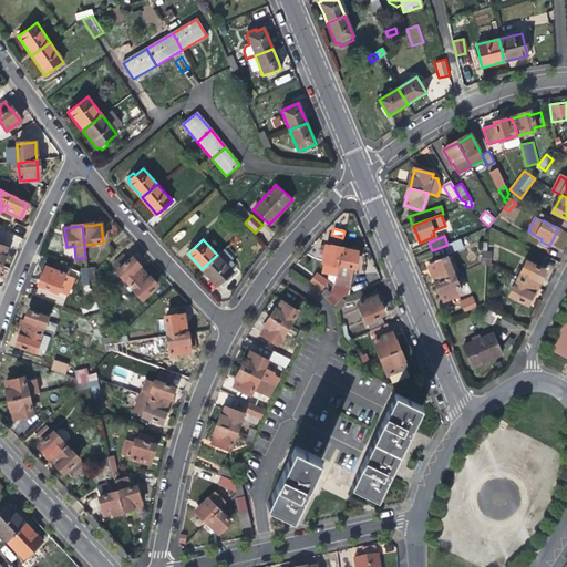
[(460,240),(447,245),(444,246),(447,256),(463,249),(460,240)]
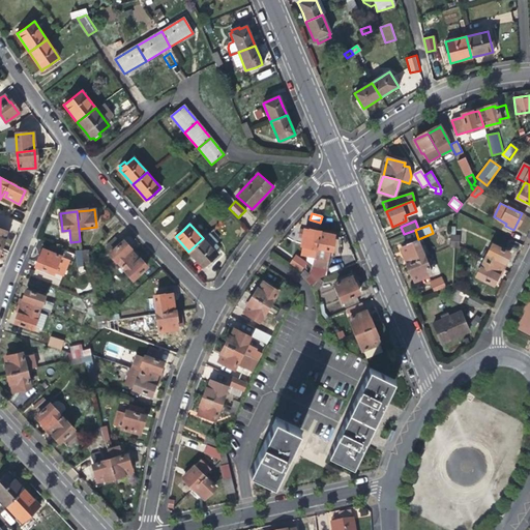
[(315,258),(316,258),(320,234),(305,231),(302,245),(304,245),(302,256),(315,258)]
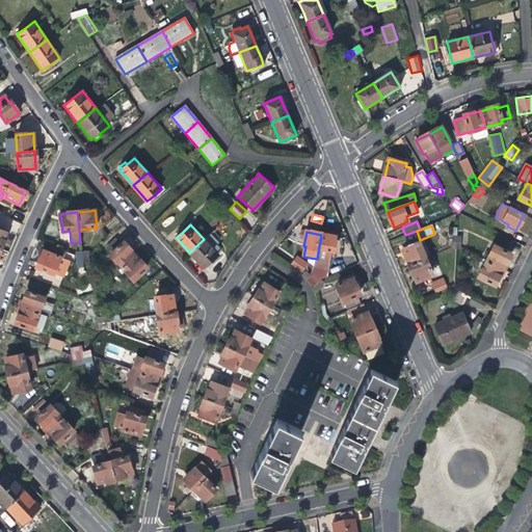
[(204,268),(205,267),(210,262),(218,256),(215,253),(220,248),(217,245),(219,243),(211,234),(204,239),(189,253),(196,261),(204,268)]
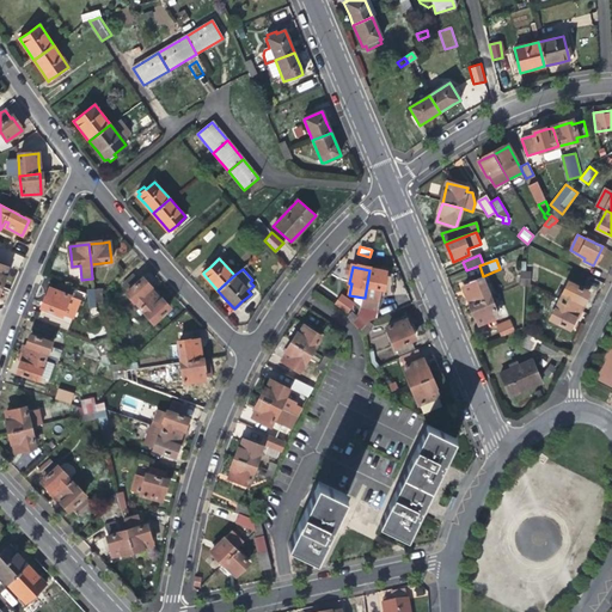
[(380,271),(369,270),(362,308),(378,311),(385,273),(380,271)]
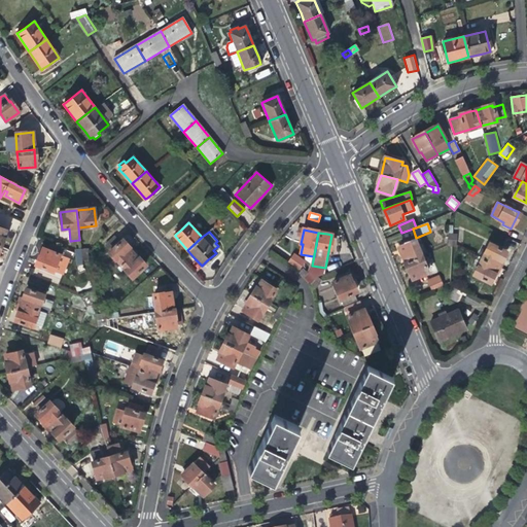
[(115,270),(120,265),(133,253),(129,248),(123,241),(120,242),(115,237),(105,245),(110,251),(109,252),(114,258),(110,262),(115,270)]
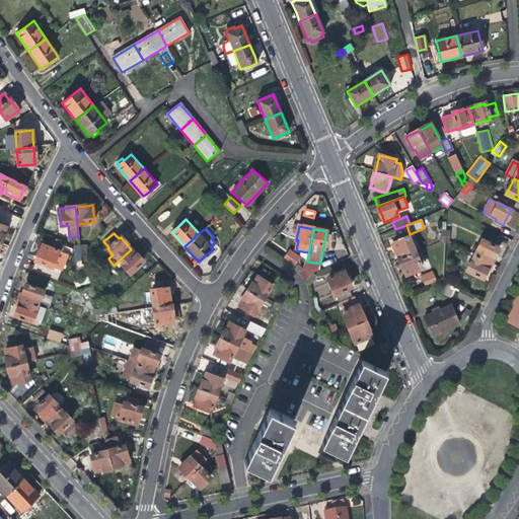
[(397,253),(399,260),(415,252),(409,237),(393,244),(397,253)]
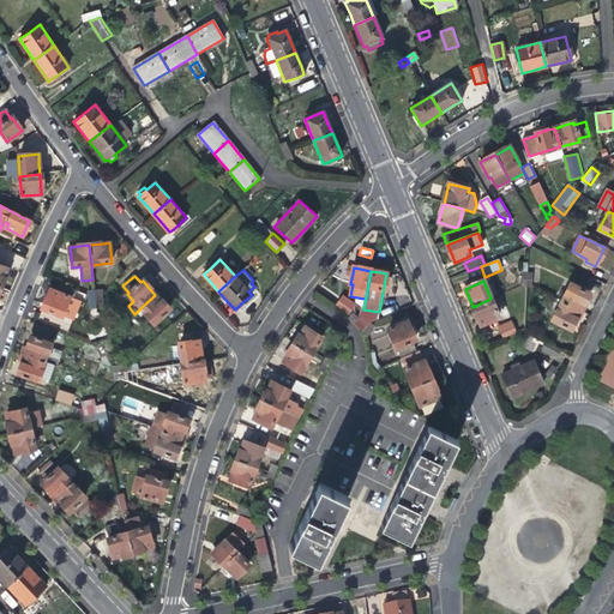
[(76,290),(67,288),(58,283),(55,292),(50,290),(47,300),(43,309),(61,317),(68,298),(72,299),(76,290)]
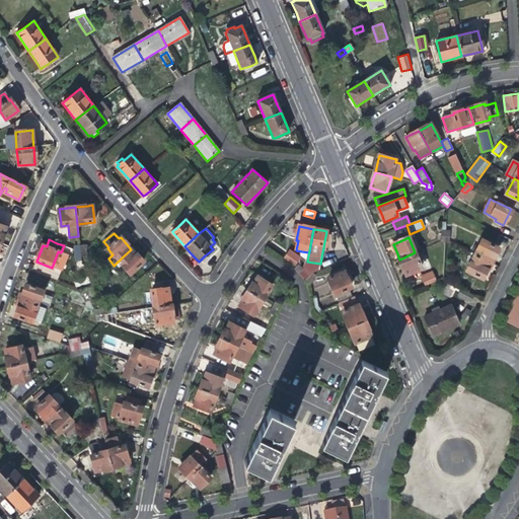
[(483,240),(474,255),(491,263),(493,257),(498,248),(483,240)]
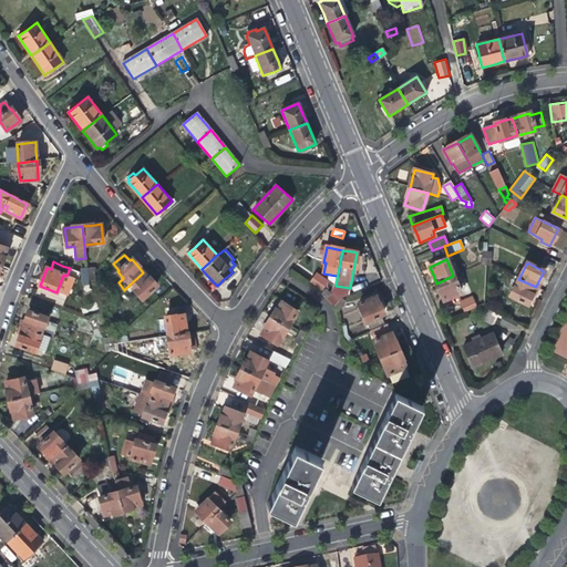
[(153,282),(148,278),(143,272),(130,285),(143,299),(156,287),(153,282)]
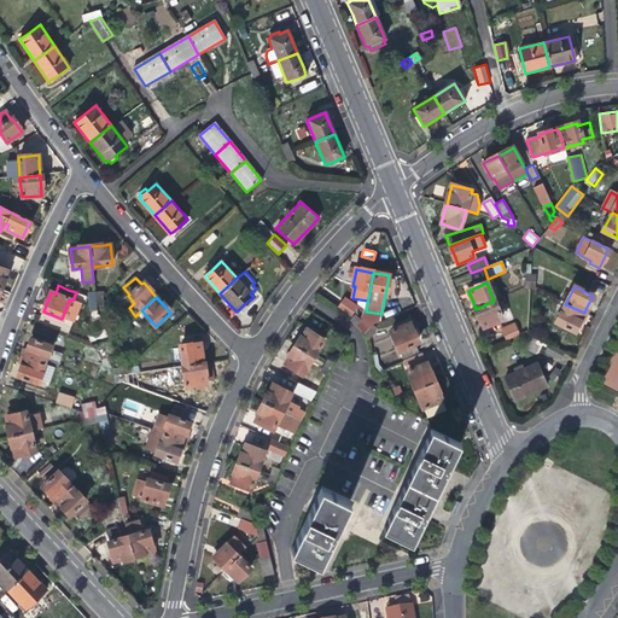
[(351,318),(359,305),(344,297),(337,308),(351,318)]
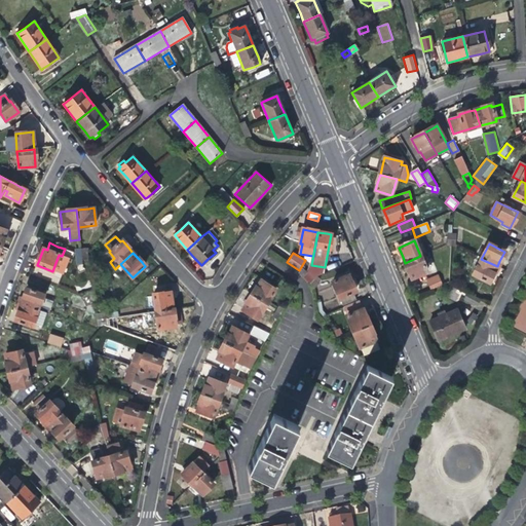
[(427,272),(420,256),(405,263),(408,270),(412,278),(427,272)]
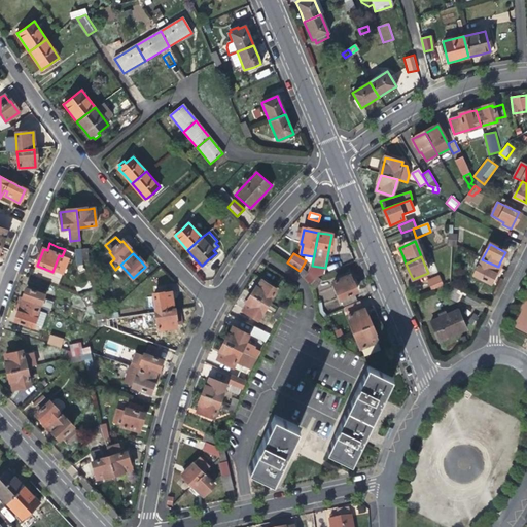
[(493,276),(498,267),(482,259),(475,275),(490,283),(493,276)]
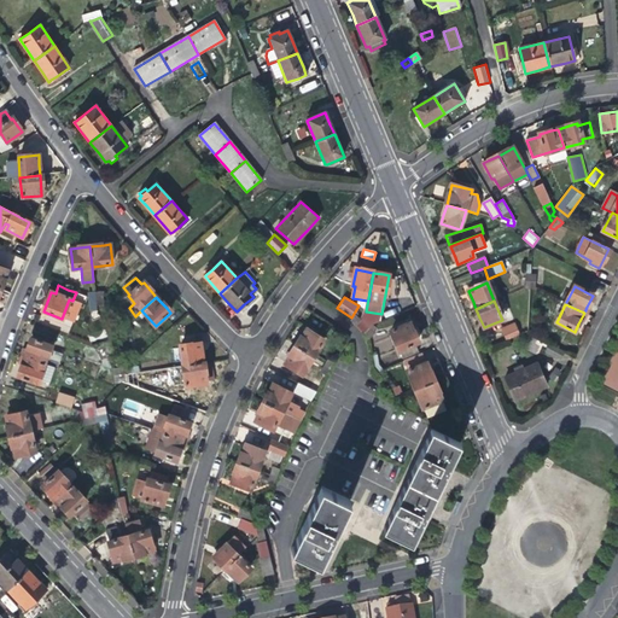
[(350,321),(356,327),(361,322),(360,321),(355,316),(350,321)]
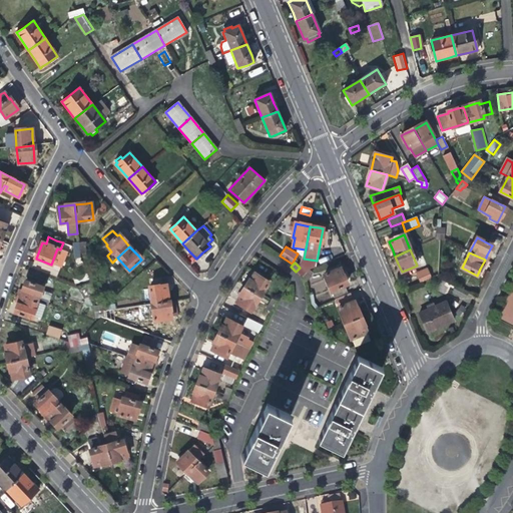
[(305,273),(300,268),(296,272),(300,276),(302,277),(305,273)]
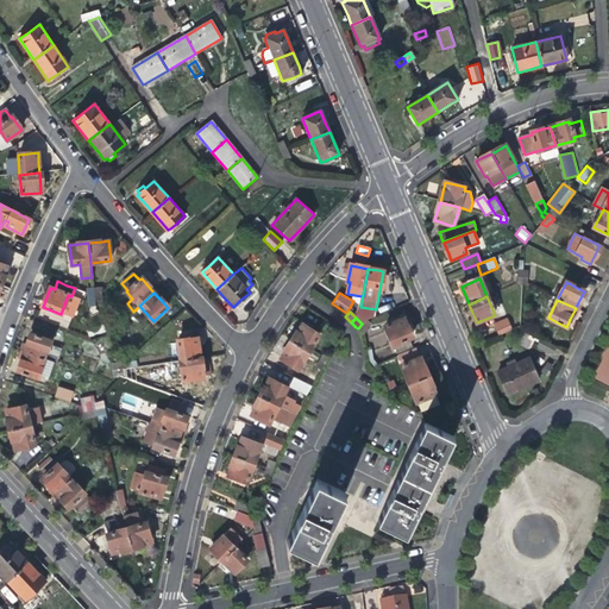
[(412,347),(408,339),(412,338),(408,331),(403,319),(384,327),(396,353),(412,347)]
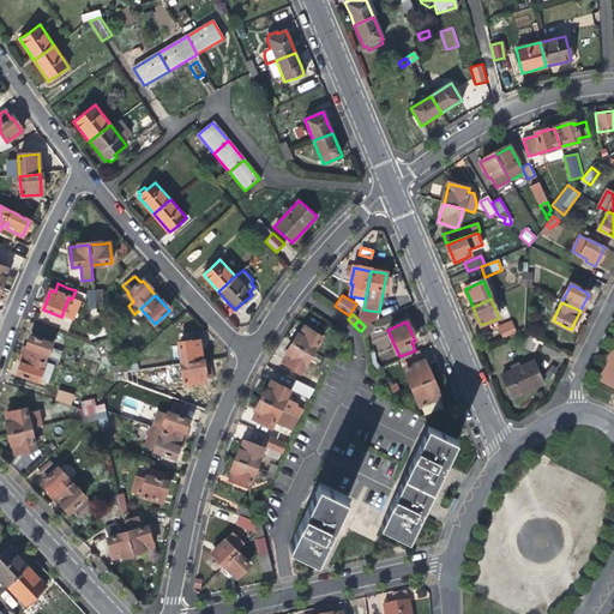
[(503,338),(515,333),(510,323),(499,329),(503,338)]
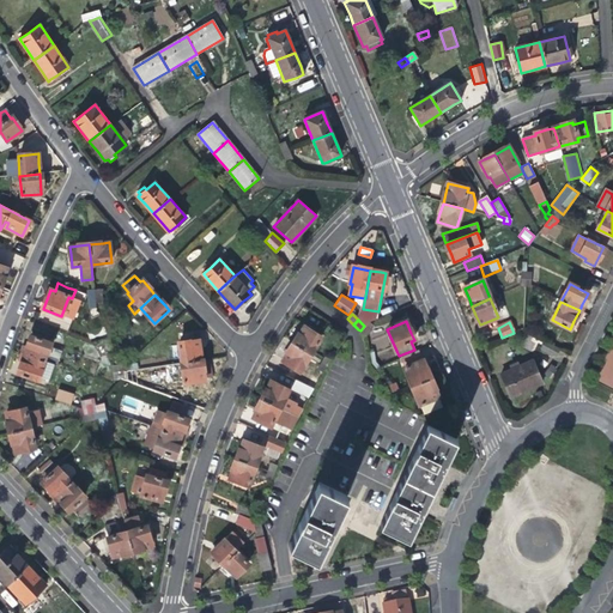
[(371,332),(364,326),(360,331),(368,337),(371,332)]
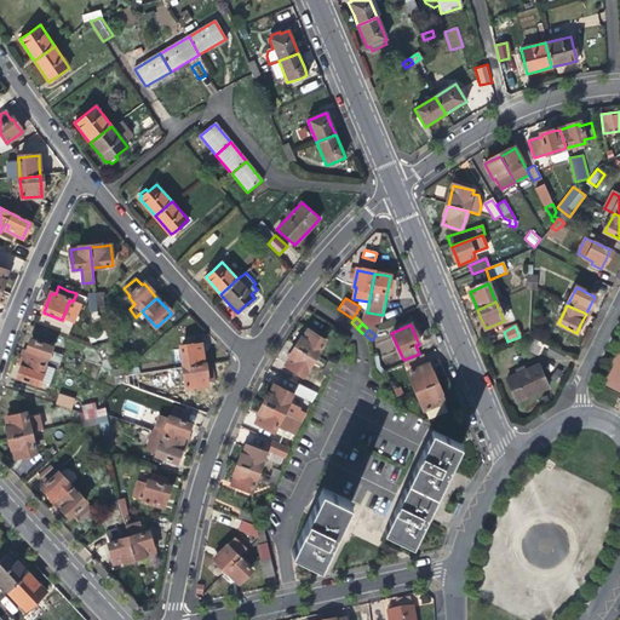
[(302,342),(297,348),(314,359),(325,342),(308,331),(302,342)]
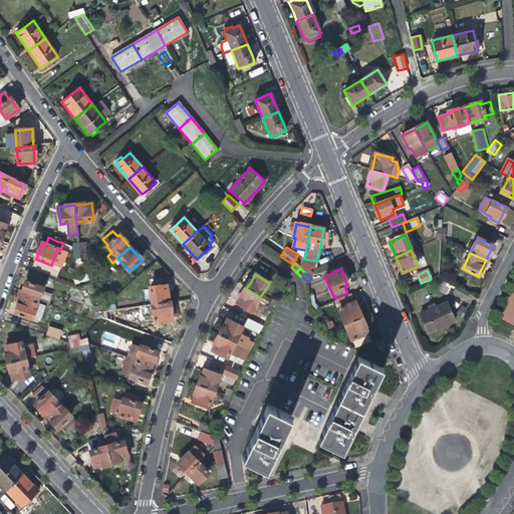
[(19,289),(16,295),(37,302),(46,306),(47,306),(51,295),(44,292),(42,296),(39,294),(42,287),(26,282),(23,290),(19,289)]
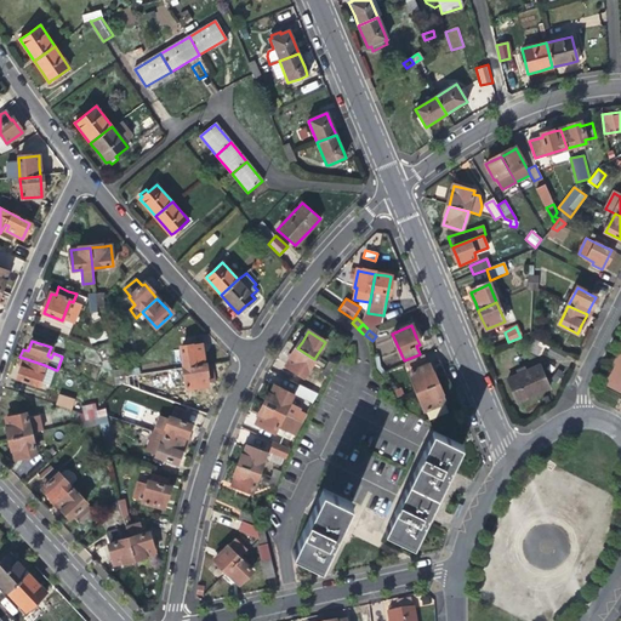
[(181,349),(183,369),(204,365),(200,346),(187,348),(181,349)]
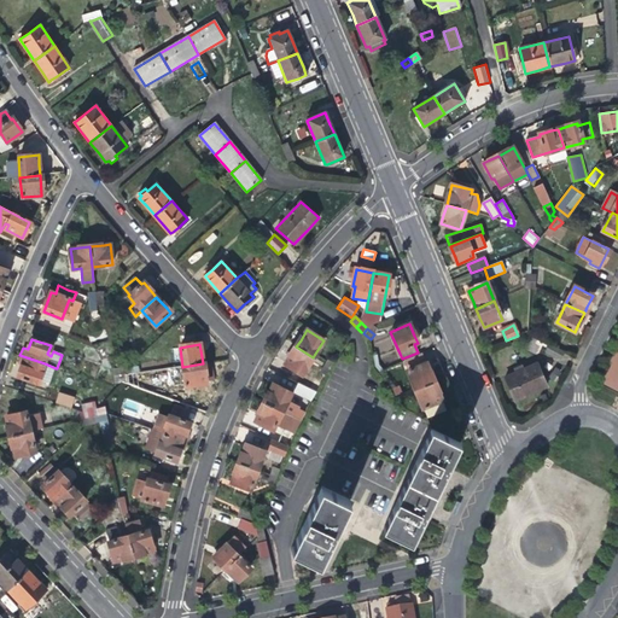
[(549,345),(546,354),(560,361),(564,353),(549,345)]
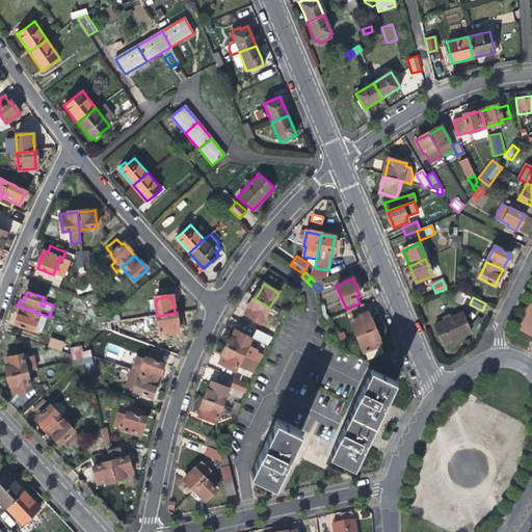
[(260,322),(269,308),(255,298),(250,306),(245,313),(260,322)]
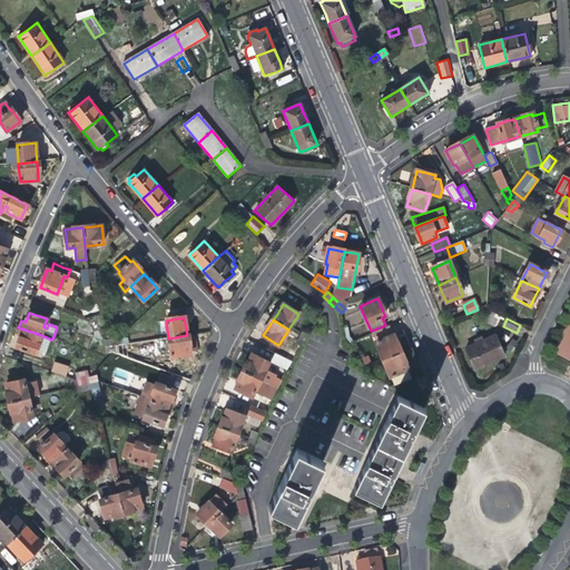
[(569,322),(557,356),(569,361),(569,322)]
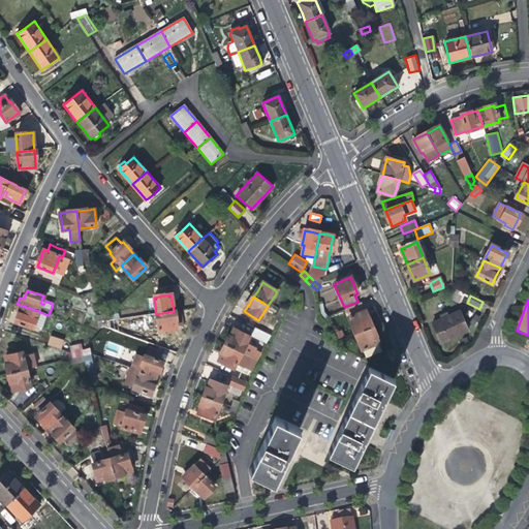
[(345,310),(355,334),(372,328),(367,316),(362,303),(345,310)]
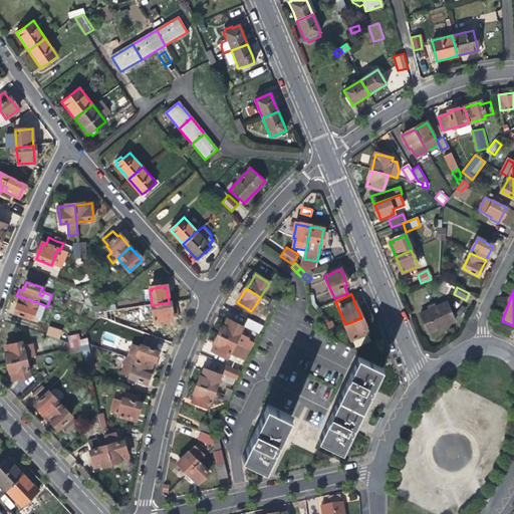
[(32,316),(37,302),(16,295),(14,301),(19,303),(17,308),(15,313),(31,319),(32,316)]
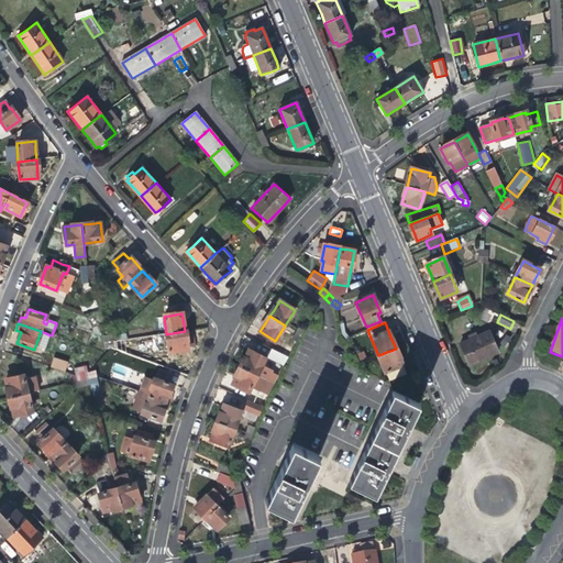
[(300,324),(296,332),(300,335),(306,328),(300,324)]
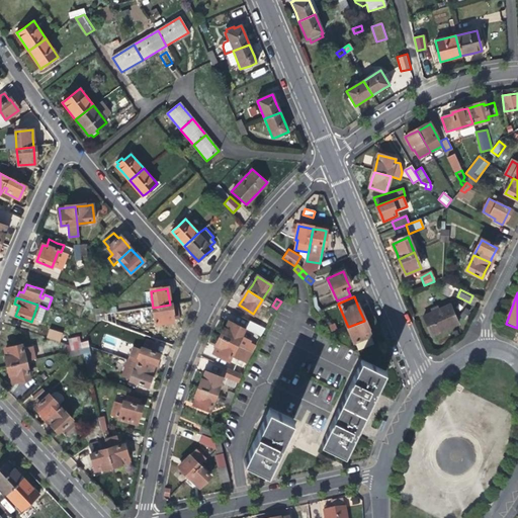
[(41,322),(47,309),(37,305),(32,319),(41,322)]
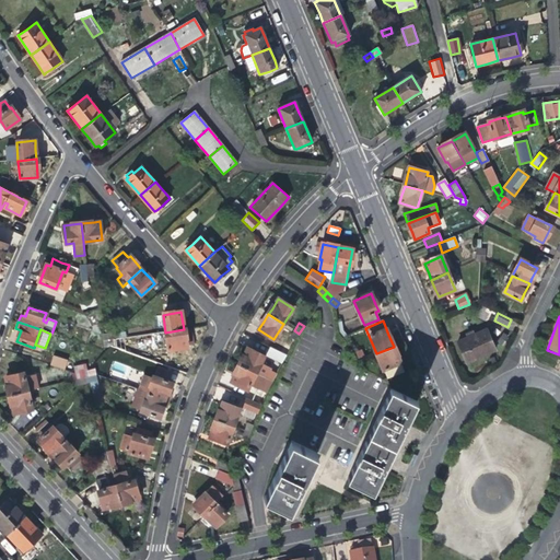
[(184,330),(184,329),(165,333),(166,339),(160,340),(161,350),(168,349),(168,350),(186,347),(186,346),(194,345),(190,330),(184,330)]
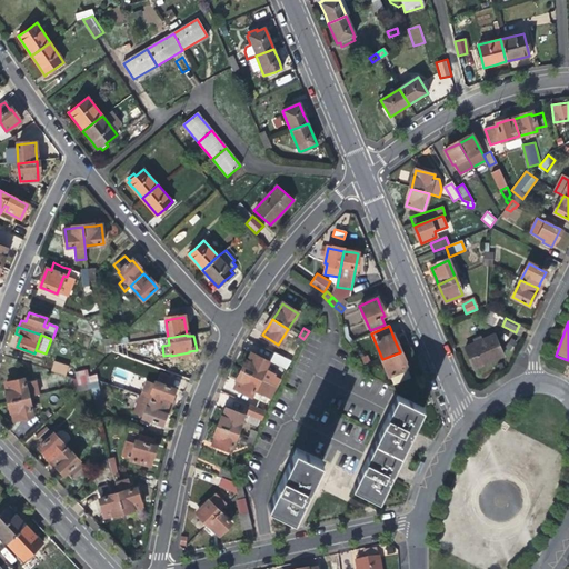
[(483,341),(481,336),(473,339),(476,345),(466,348),(469,356),(473,369),(503,357),(495,336),(483,341)]
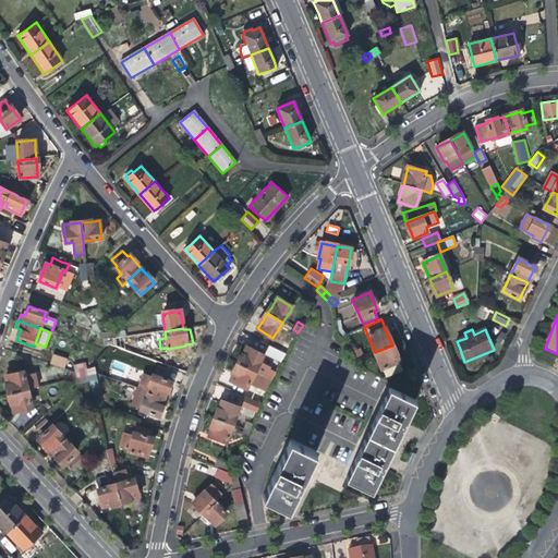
[(354,352),(358,360),(362,358),(359,350),(356,350),(348,339),(346,341),(354,352)]
